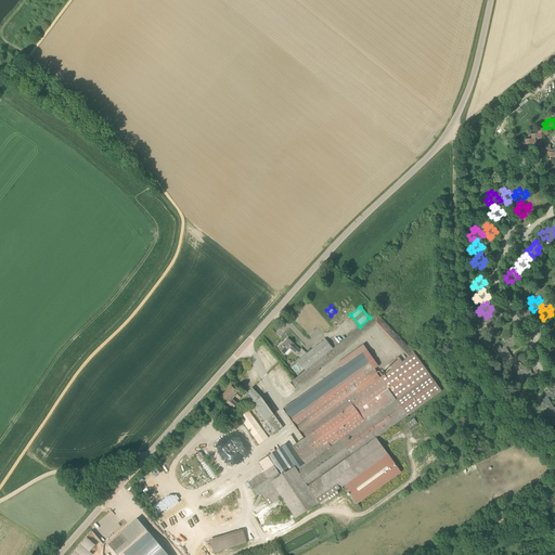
[(526,310),(524,307),(520,309),(523,312),(520,313),(524,317),(521,318),(525,321),(530,318),(530,319),(533,318),(531,315),(530,313),(533,311),(530,308),(527,310),(526,310)]
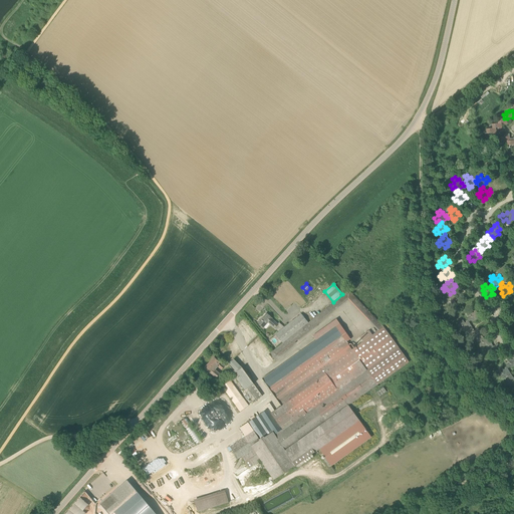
[(454,292),(450,294),(451,295),(447,297),(448,298),(445,300),(447,303),(450,301),(450,302),(453,306),(456,304),(454,300),(455,299),(456,300),(458,298),(457,296),(454,292)]
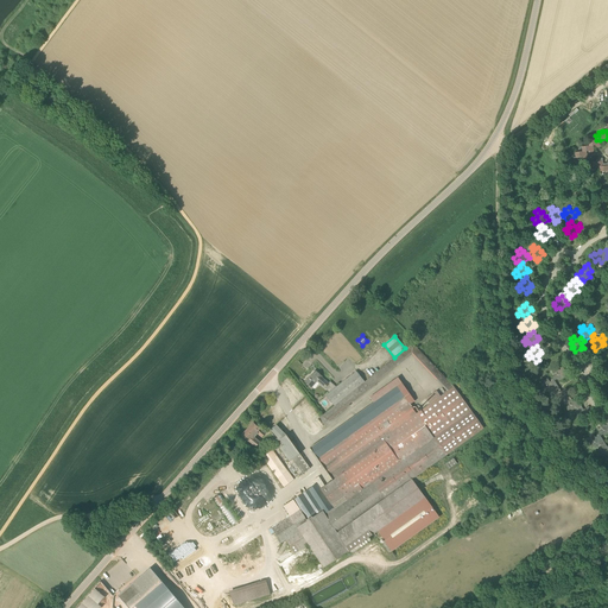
[(557,367),(553,369),(556,374),(557,375),(552,378),(553,379),(555,381),(558,379),(559,380),(564,378),(565,379),(569,377),(564,369),(563,367),(561,368),(561,369),(559,371),(557,367)]
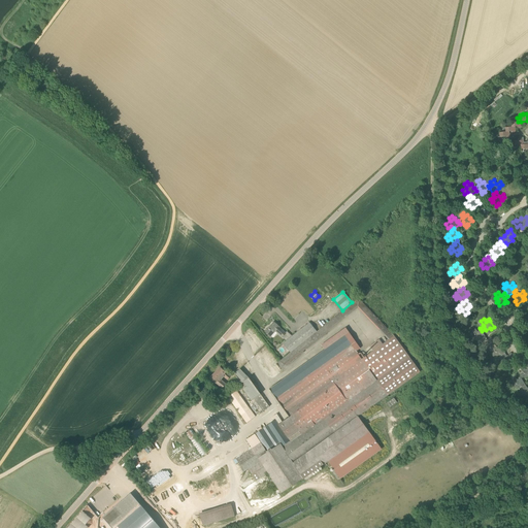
[(279,327),(274,322),(270,326),(271,327),(266,333),(270,337),(275,331),(283,337),(285,339),(290,334),(287,331),(285,333),(278,328),(279,327)]
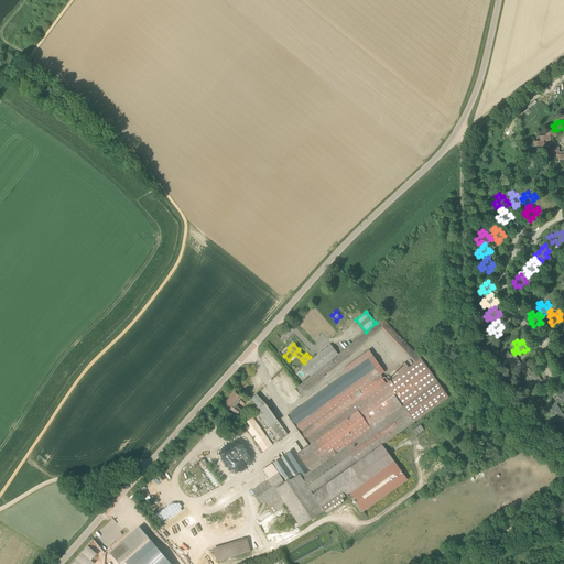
[(302,367),(311,377),(338,354),(329,344),(312,359),(310,357),(304,362),(305,364),(302,367)]
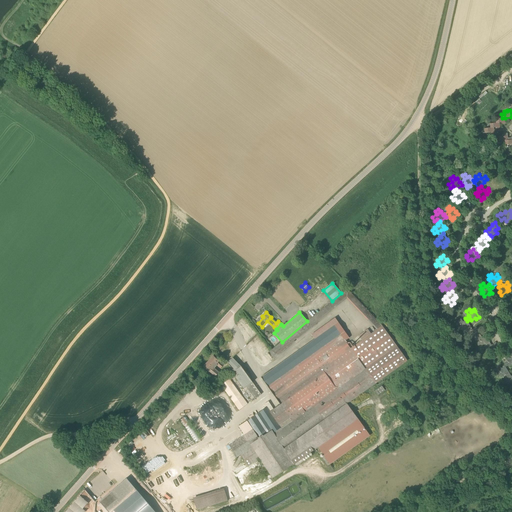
[(267,406),(267,407),(239,426),(244,434),(229,444),(237,457),(241,455),(248,467),(260,459),(273,478),(294,464),(295,465),(318,447),(330,464),(370,435),(347,403),(382,378),(407,360),(383,325),(376,329),(351,348),(345,340),(336,327),(340,324),(335,317),(311,334),(315,339),(261,377),(281,404),(274,409),(268,401),(264,404),(266,407),(267,406)]
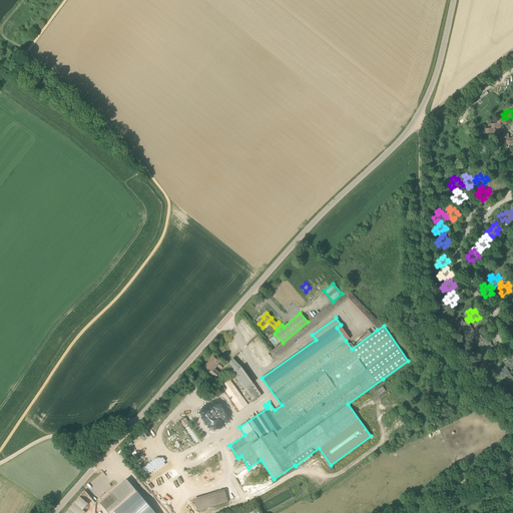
[(472,328),(468,322),(467,320),(465,321),(465,322),(464,323),(462,320),(459,322),(461,326),(462,327),(458,329),(460,331),(463,330),(464,331),(468,329),(468,330),(472,328)]
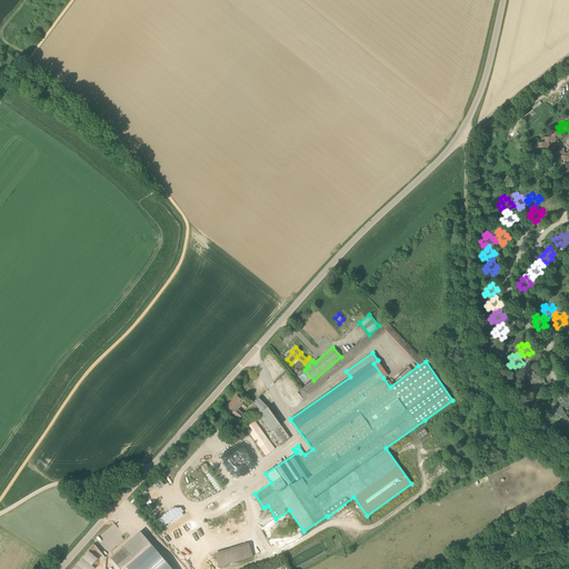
[(523,363),(519,366),(522,370),(519,372),(521,376),(525,373),(526,376),(529,372),(530,375),(533,372),(530,367),(531,366),(530,363),(528,365),(526,367),(523,363)]
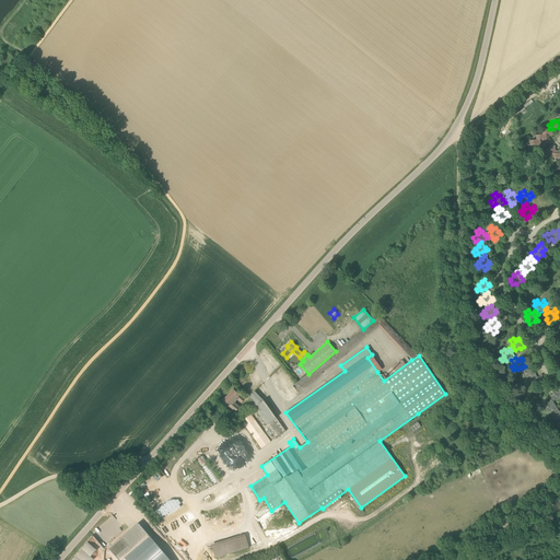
[(532,375),(532,376),(536,374),(532,368),(531,365),(528,368),(528,369),(527,369),(525,366),(522,369),(525,373),(521,375),(523,378),(526,376),(527,378),(532,375)]
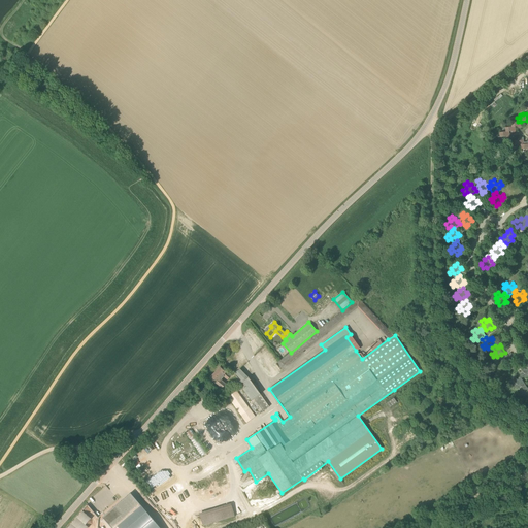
[(510,362),(512,363),(515,361),(512,356),(513,356),(512,353),(509,354),(509,355),(506,356),(505,353),(501,355),(504,359),(504,360),(501,362),(503,365),(506,363),(506,364),(510,362)]
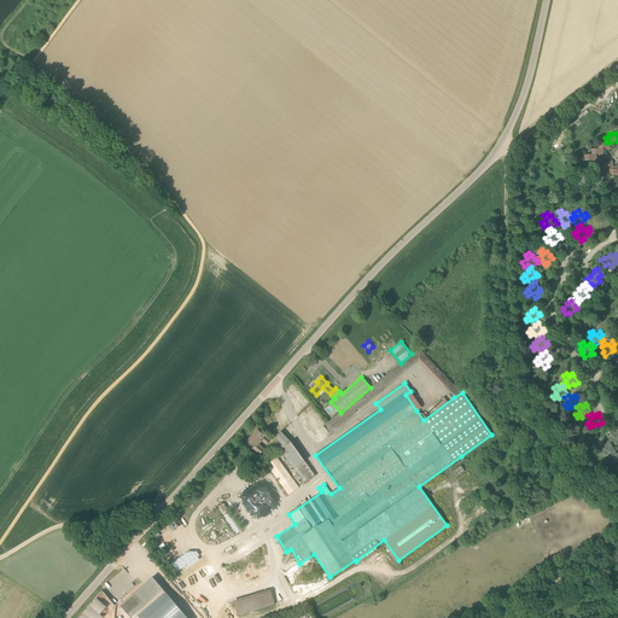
[(334,427),(336,427),(330,421),(326,425),(324,426),(328,432),(330,432),(331,431),(334,427)]
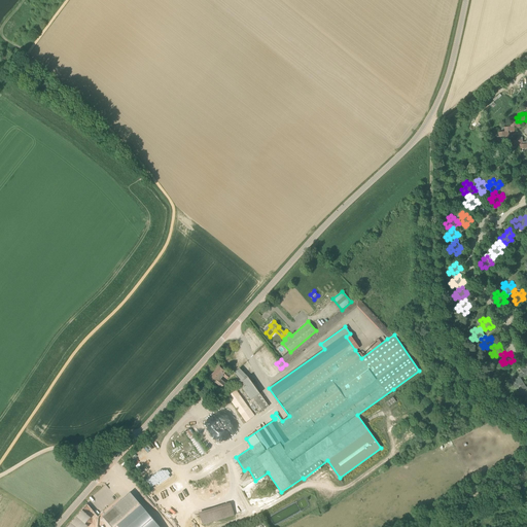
[(219,366),(215,373),(222,379),(224,376),(227,379),(231,376),(219,366)]
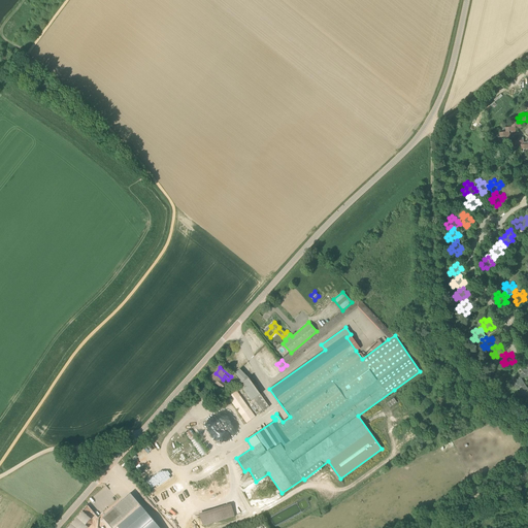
[(249,377),(240,369),(235,374),(241,381),(239,382),(243,389),(242,389),(254,404),(251,407),(254,411),(257,409),(260,414),(269,407),(259,392),(256,388),(249,377)]
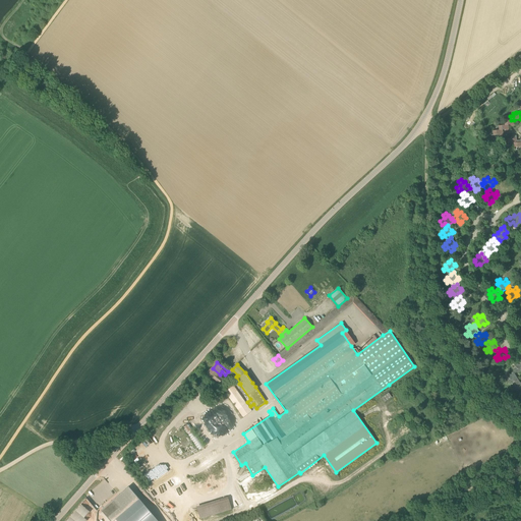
[(213,368),(208,373),(220,384),(223,380),(218,375),(220,374),(213,368)]
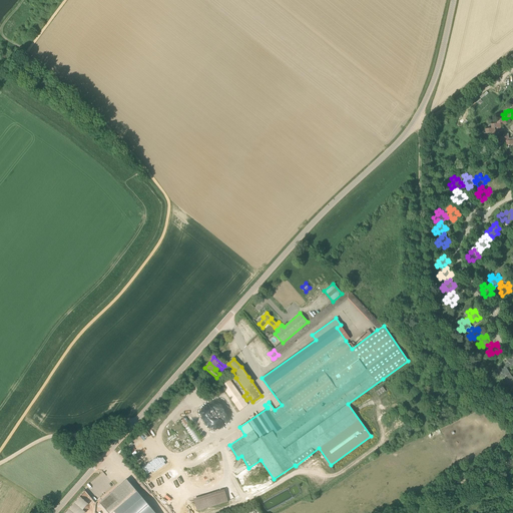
[(500,373),(497,375),(499,378),(502,376),(503,378),(506,376),(507,377),(510,374),(507,368),(506,366),(503,368),(504,369),(503,370),(501,366),(498,368),(500,373)]
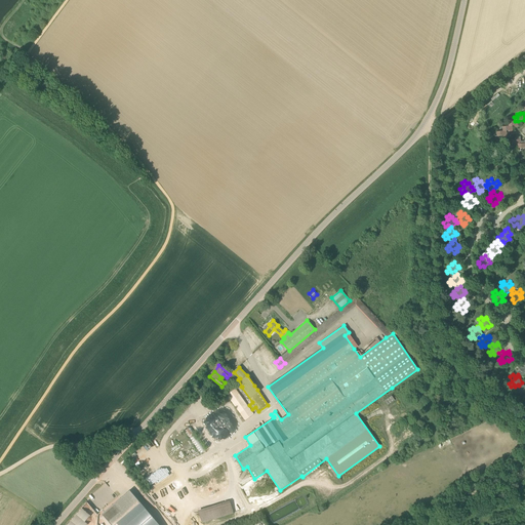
[(253,414),(249,408),(234,388),(226,394),(240,413),(245,420),(253,414)]
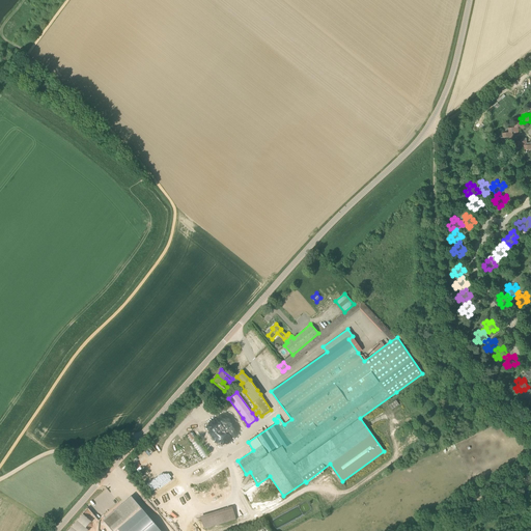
[(399,404),(396,399),(389,404),(392,410),(399,404)]
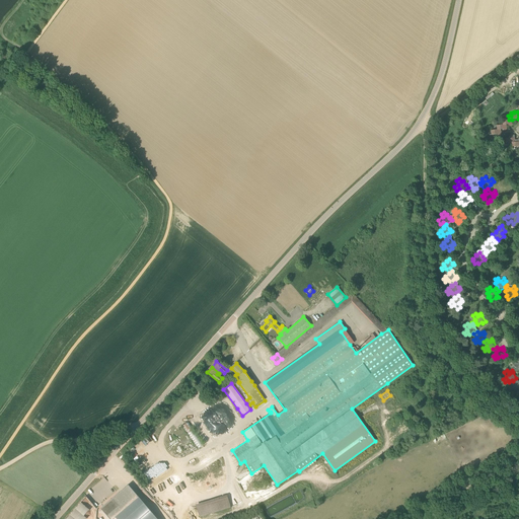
[(182,426),(189,435),(193,433),(187,423),(182,426)]
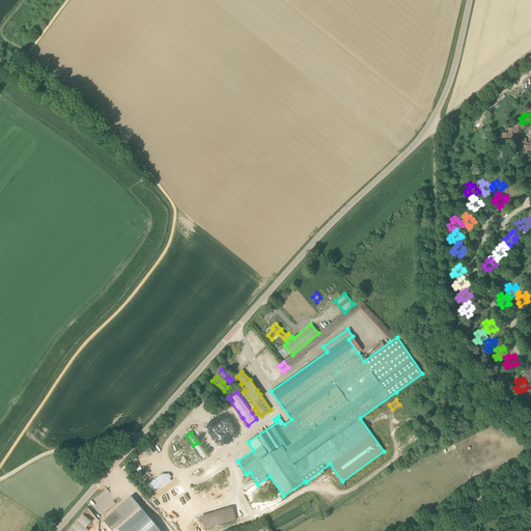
[(132,496),(131,497),(132,498),(129,500),(105,521),(104,520),(103,521),(104,522),(105,522),(102,524),(108,530),(116,530),(118,529),(119,530),(161,530),(142,509),(132,496)]
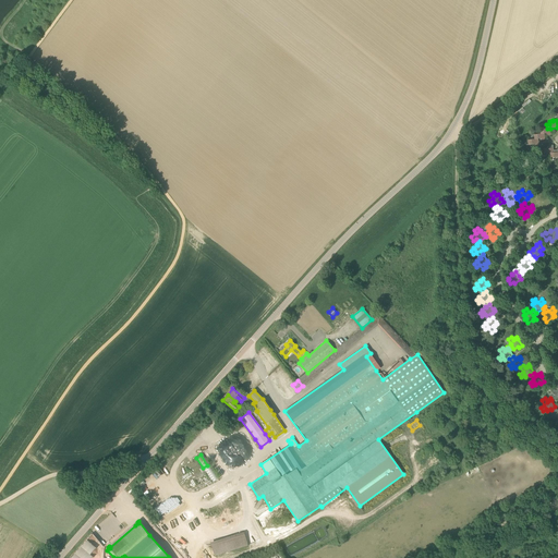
[(215,556),(249,546),(244,532),(210,543),(215,556)]
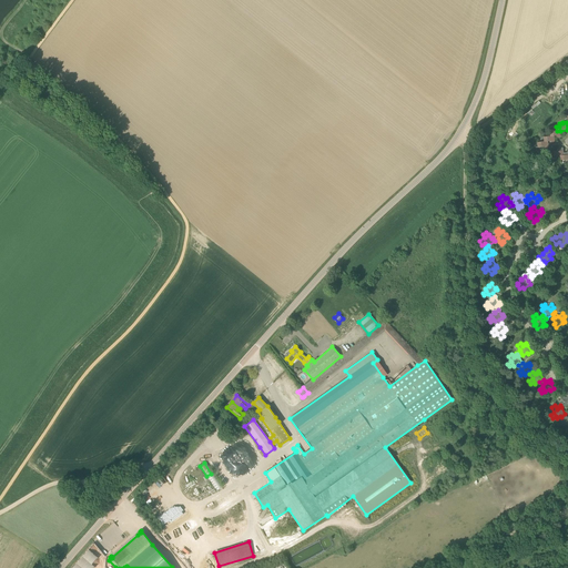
[(70,567),(91,567),(93,567),(90,565),(97,557),(87,549),(70,567)]
